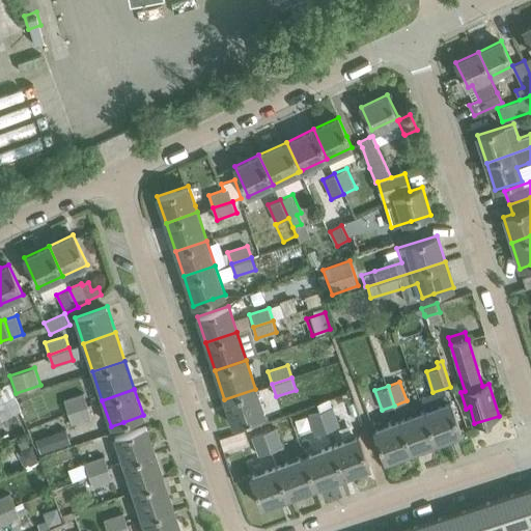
[(233,425),(253,419),(264,415),(255,389),(224,399),(233,425)]
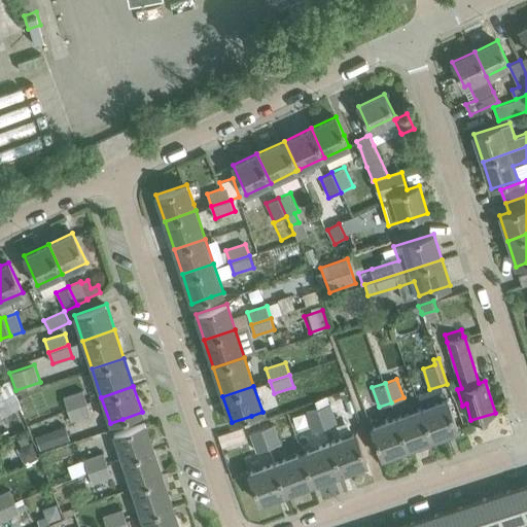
[(67,409),(88,401),(83,390),(64,396),(67,409)]
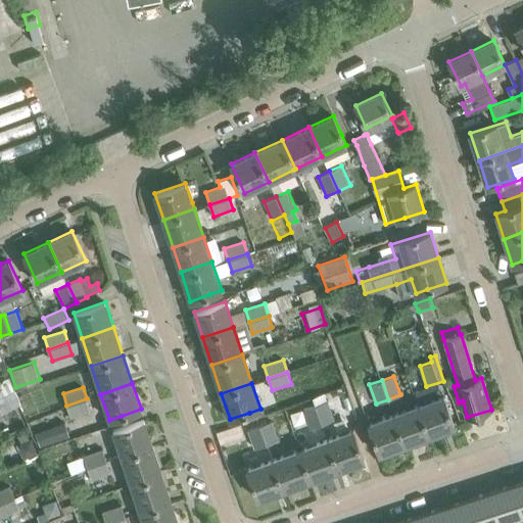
[(0,397),(0,410),(1,414),(20,403),(14,390),(0,397)]
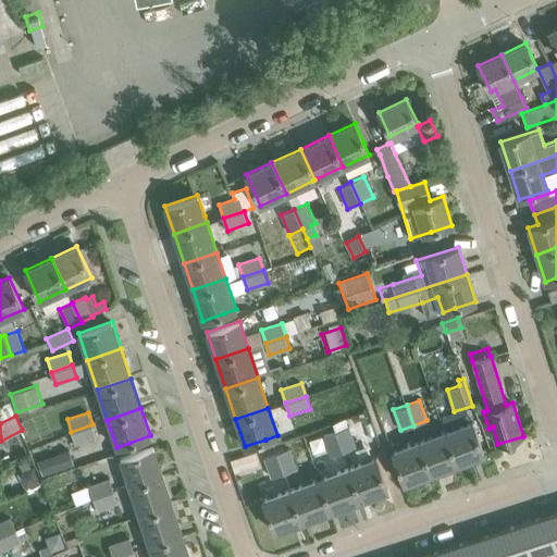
[(484,454),(477,434),(472,421),(445,432),(457,465),(484,454)]
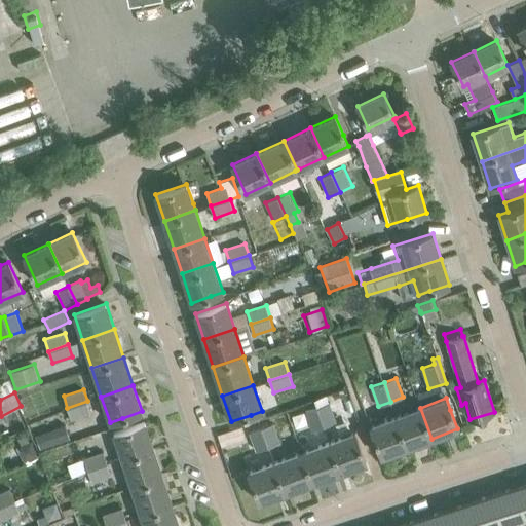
[(67,408),(71,419),(90,413),(87,401),(67,408)]
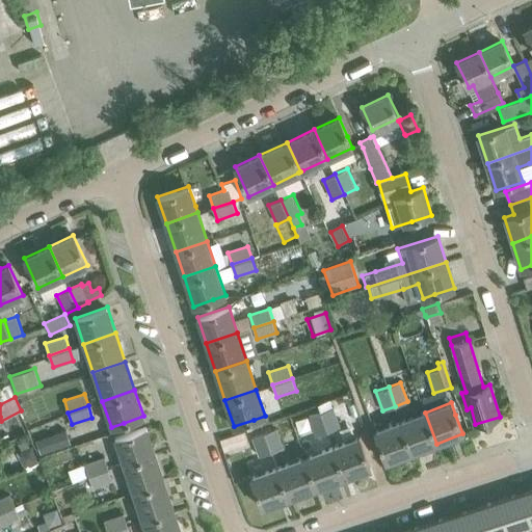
[(341,427),(334,407),(321,413),(328,431),(341,427)]
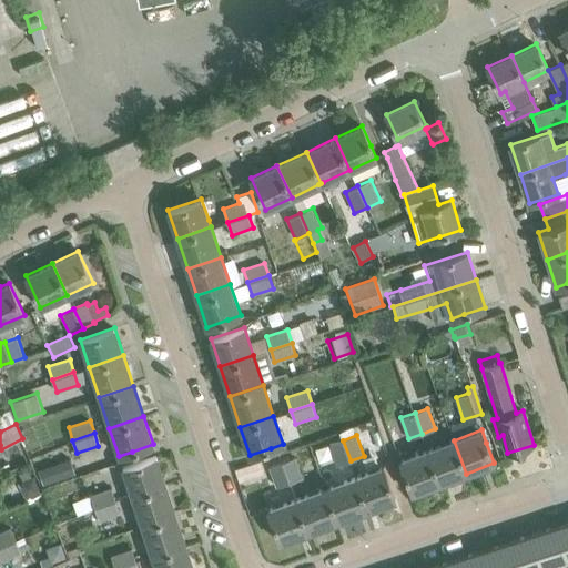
[(336,465),(351,460),(342,440),(331,444),(328,445),(336,465)]
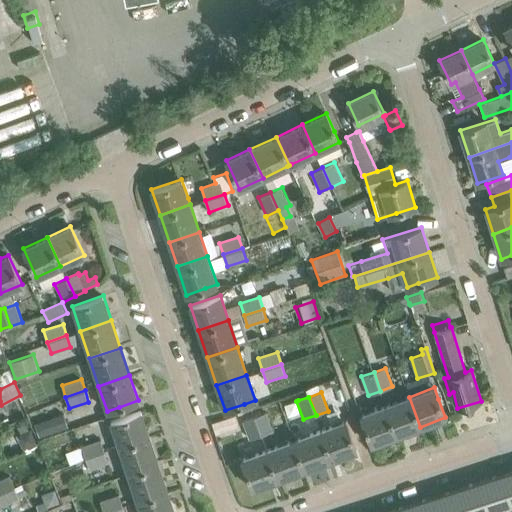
[(396,436),(420,427),(409,397),(385,405),(396,436)]
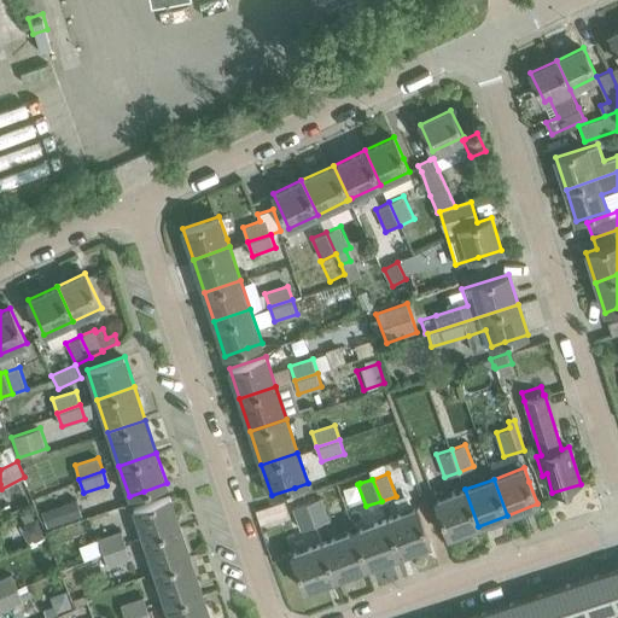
[(449,537),(478,526),(465,489),(435,501),(449,537)]
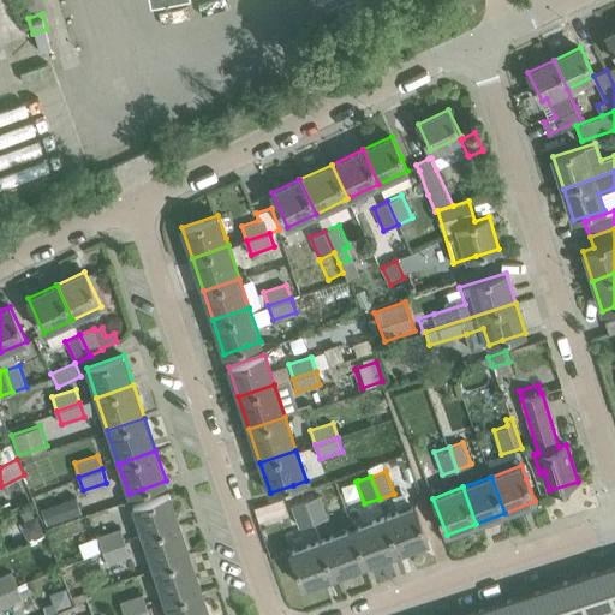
[(143,533),(179,521),(171,494),(133,506),(143,533)]
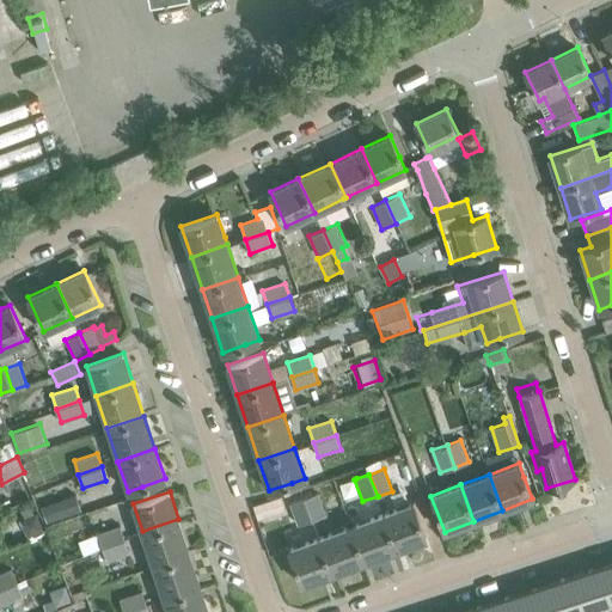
[(304,497),(312,521),(328,515),(319,491),(304,497)]
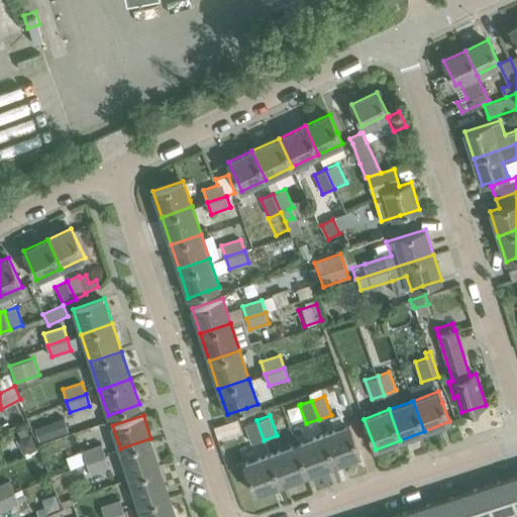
[(67,416),(38,426),(43,440),(72,429),(67,416)]
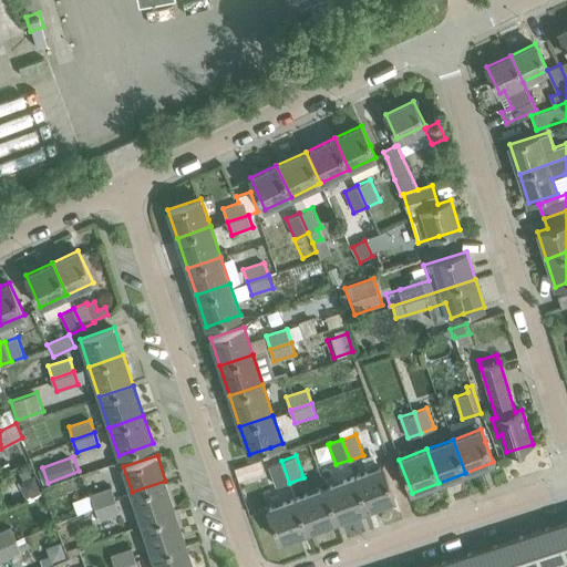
[(269,465),(268,465),(277,488),(289,483),(281,461),(269,465)]
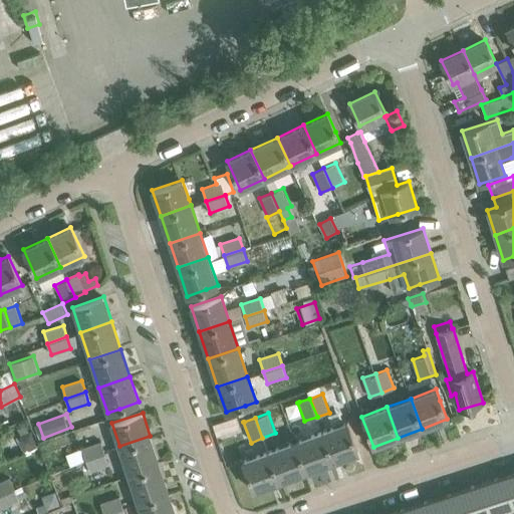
[(333,461),(358,452),(346,422),(321,431),(333,461)]
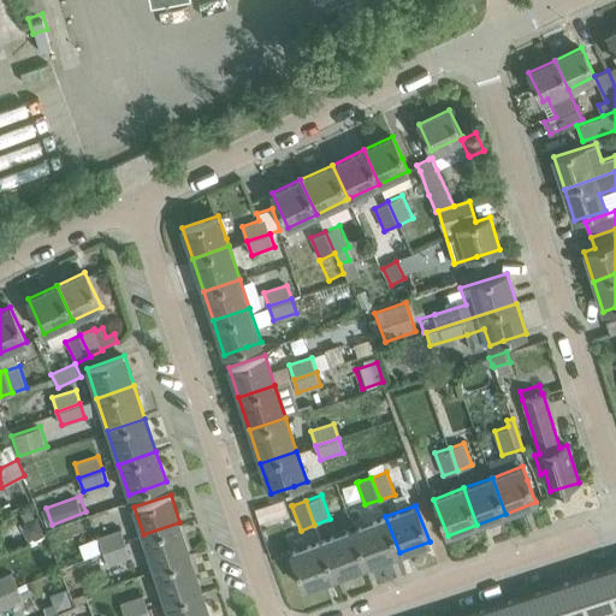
[(369,564),(400,552),(385,516),(356,527),(369,564)]
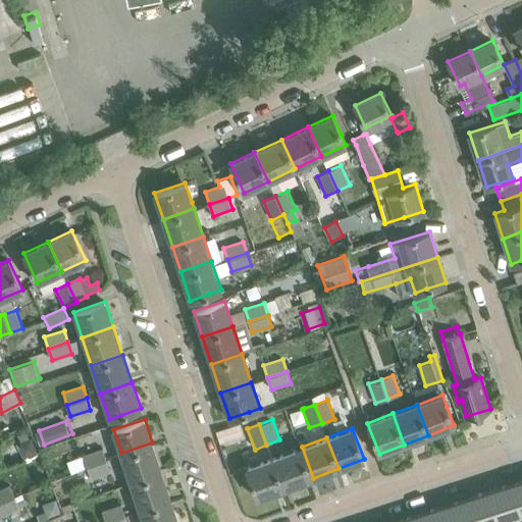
[(131,482),(162,472),(152,442),(121,453),(131,482)]
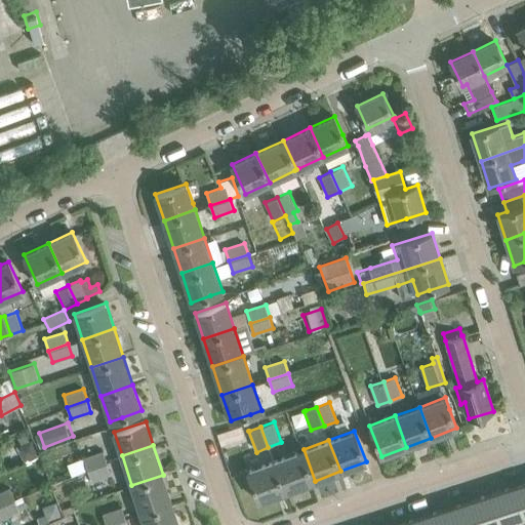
[(66,446),(44,453),(48,466),(70,458),(66,446)]
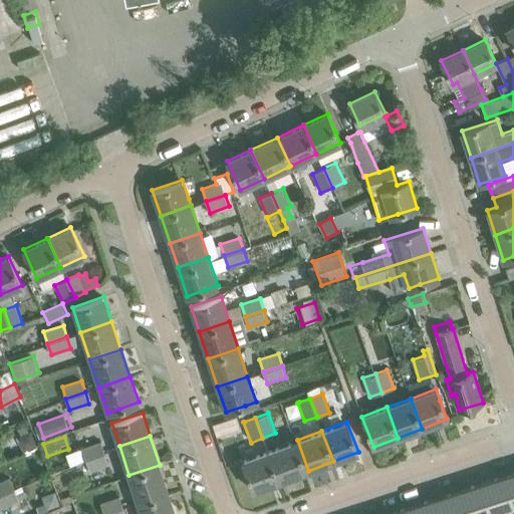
[(278,482),(308,471),(297,440),(267,451),(278,482)]
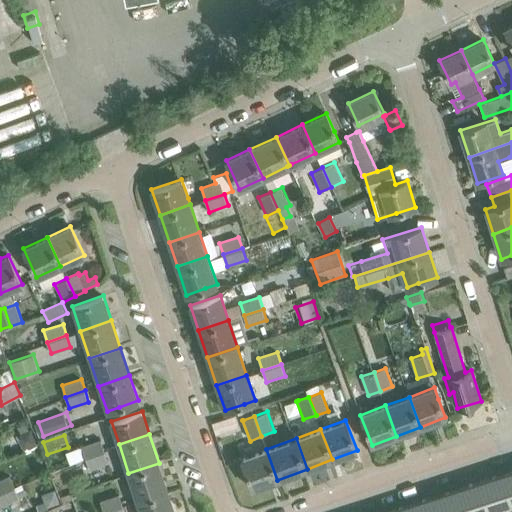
[(85,456),(104,450),(101,441),(83,446),(85,456)]
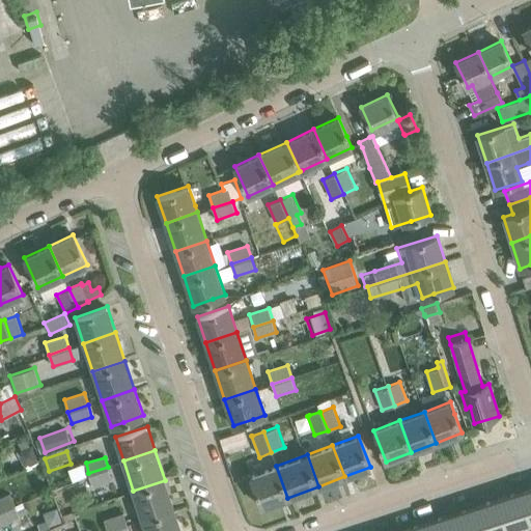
[(276,466),(264,470),(251,475),(262,507),(287,498),(276,466)]
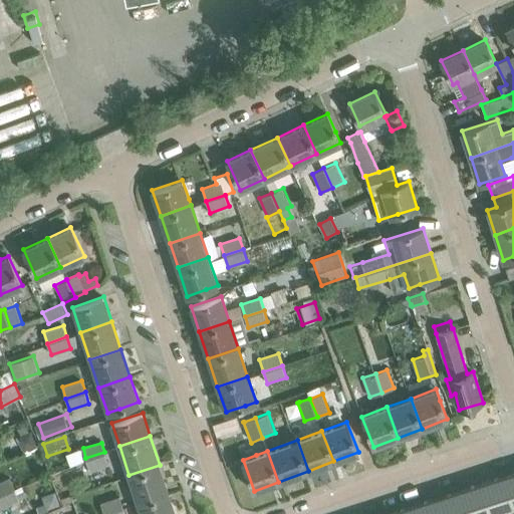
[(85,458),(89,471),(108,465),(104,452),(85,458)]
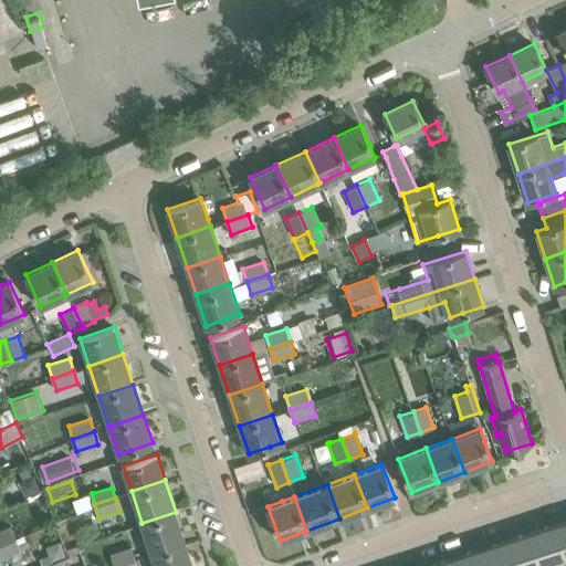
[(153,554),(186,543),(176,512),(142,523),(153,554)]
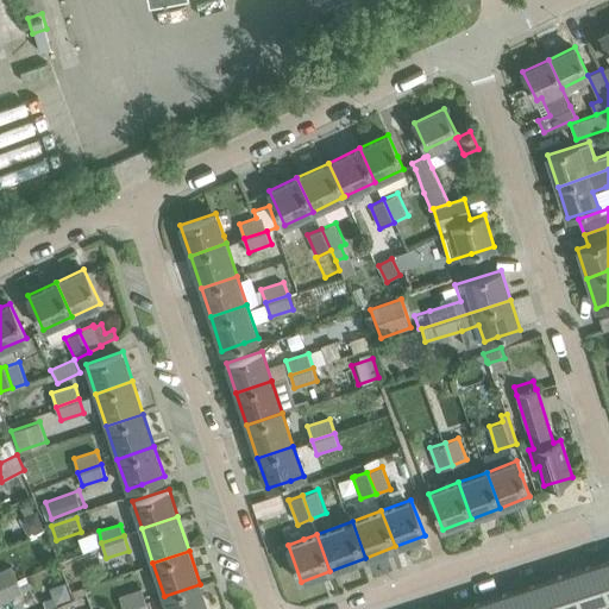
[(608,560),(597,564),(608,598),(608,597),(608,560)]
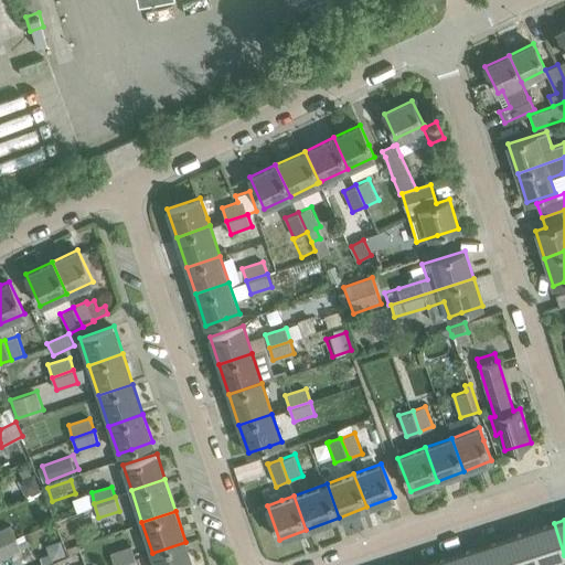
[(564,555),(554,523),(528,532),(537,563),(539,563),(539,564),(553,560),(554,564),(564,564),(564,555)]
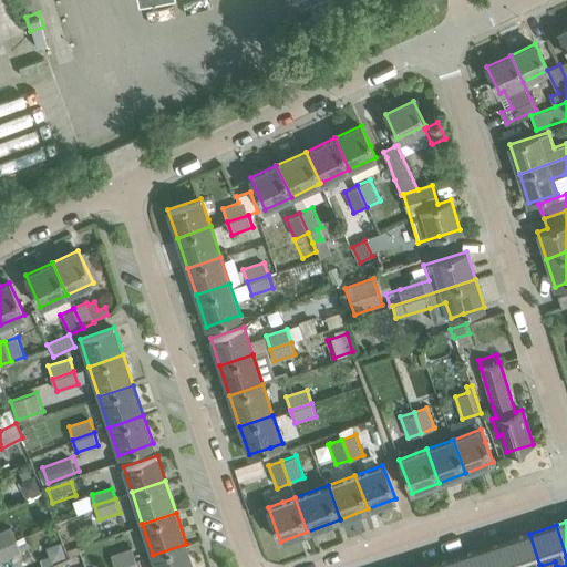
[(0,545),(17,538),(11,526),(0,531),(0,545)]
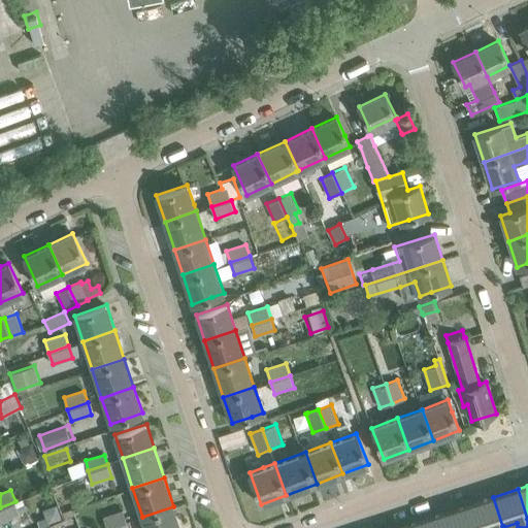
[(502,526),(493,497),(469,505),(476,527),(503,527),(503,526),(502,526)]
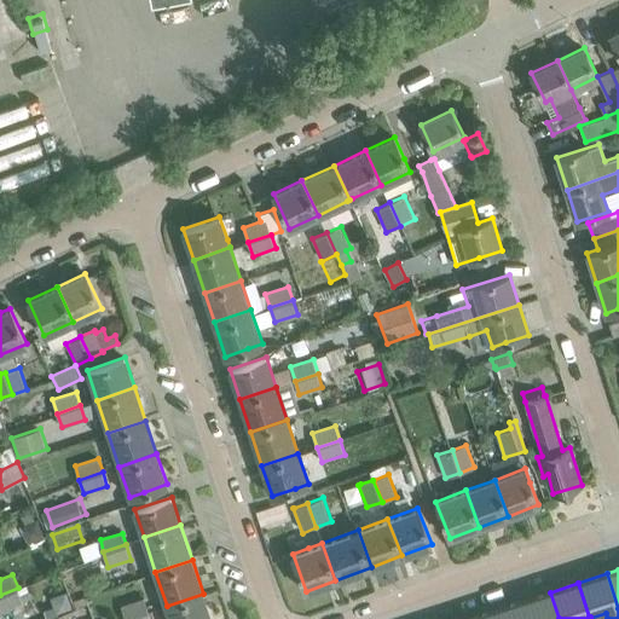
[(0,595),(0,607),(3,612),(24,601),(18,588),(0,595)]
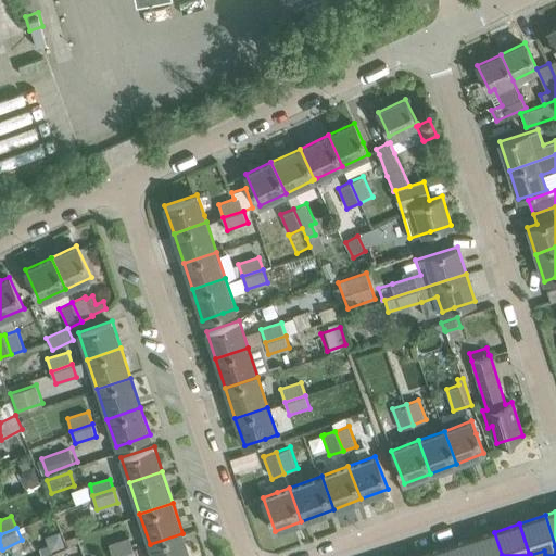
[(502,555),(494,532),(468,540),(472,555),(502,555)]
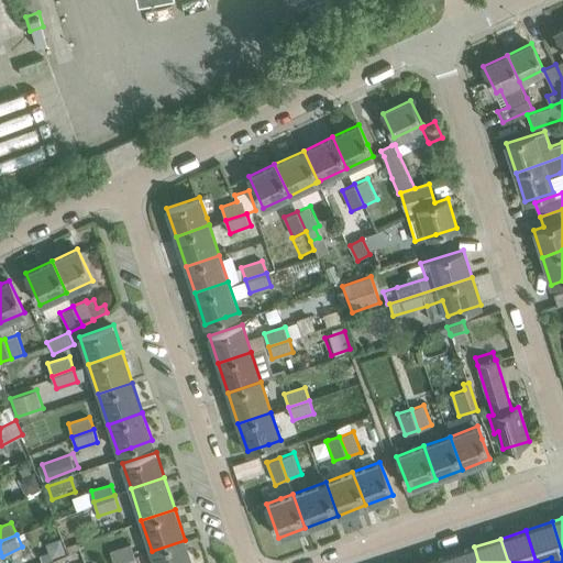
[(152,551),(154,558),(155,562),(191,562),(185,540),(152,551)]
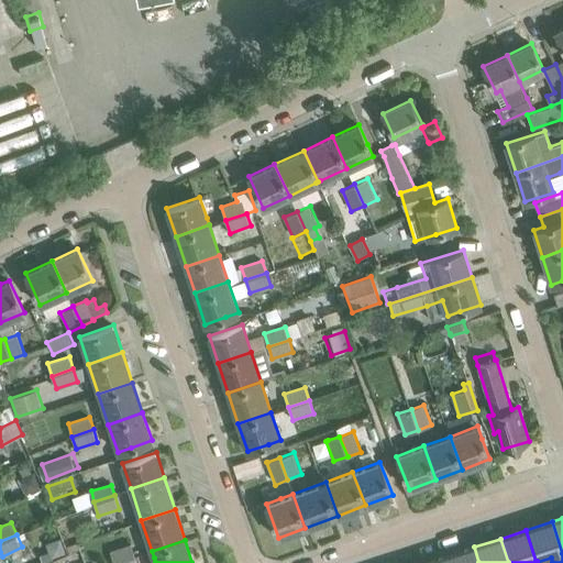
[(77,542),(67,545),(69,552),(80,549),(77,542)]
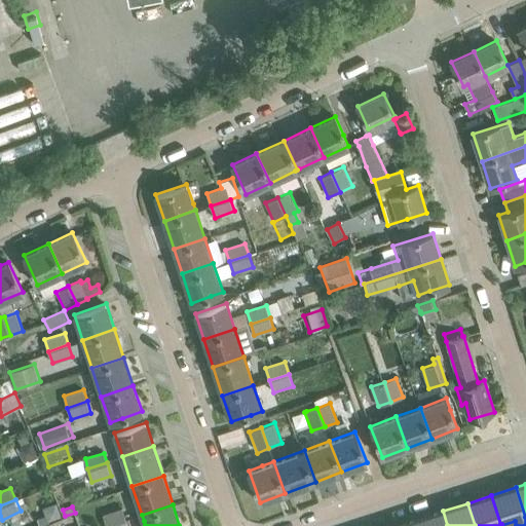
[(107,525),(126,519),(122,508),(103,515),(107,525)]
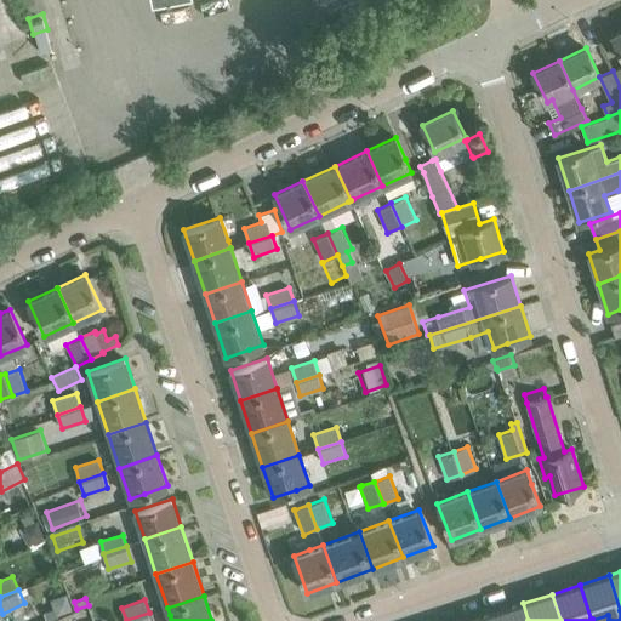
[(528,620),(523,603),(495,613),(496,620),(528,620)]
